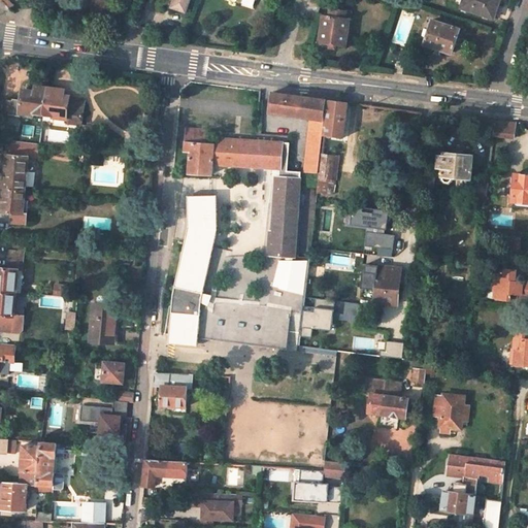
[(186,11),(189,0),(172,0),(170,6),(186,11)]
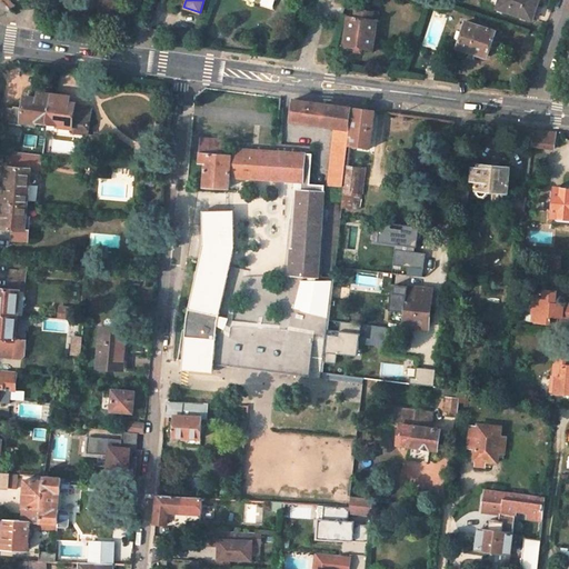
[(536,5),(537,0),(502,0),(500,8),(527,17),(528,17),(532,3),(536,5)]
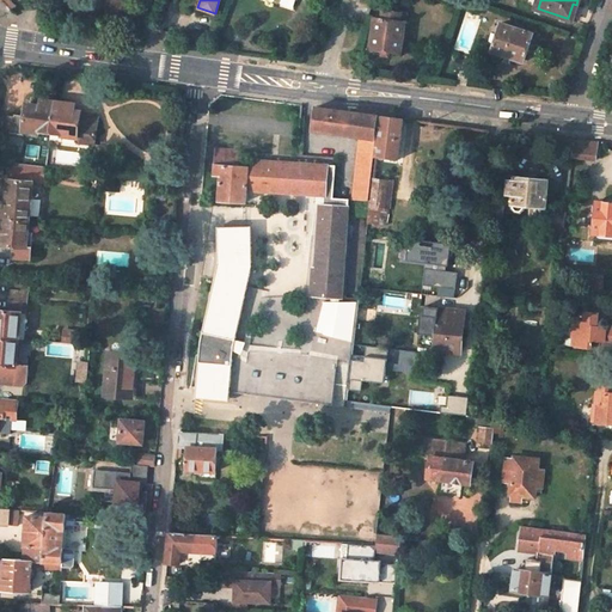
[(565,22),(573,24),(579,6),(576,5),(573,4),(568,18),(567,18),(565,22)]
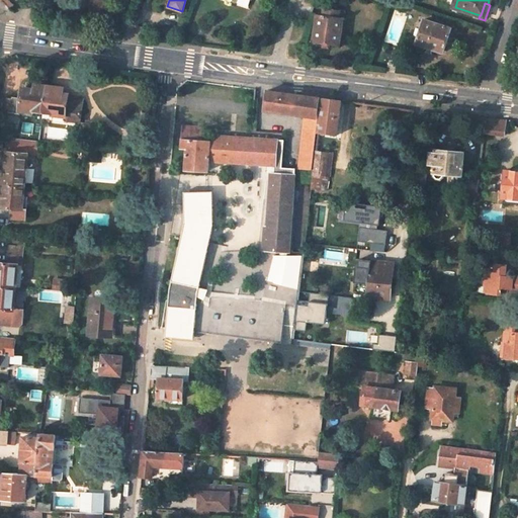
[(343,9),(328,7),(328,9),(340,11),(339,18),(342,19),(343,9)]
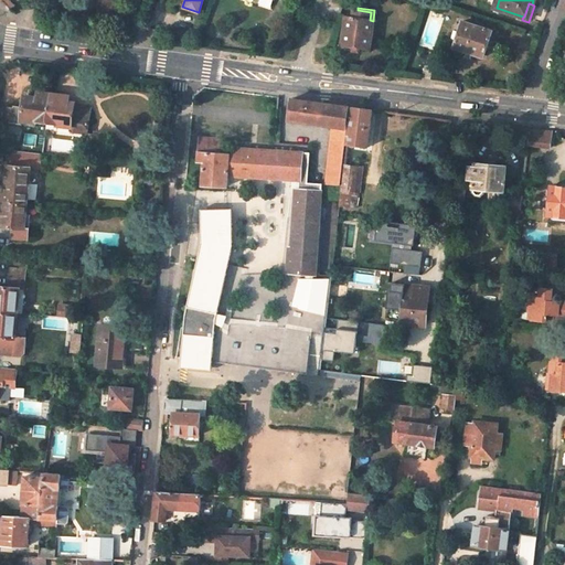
[(358,10),(353,10),(352,18),(347,18),(342,44),(370,48),(373,21),(370,20),(371,12),(358,10)]
